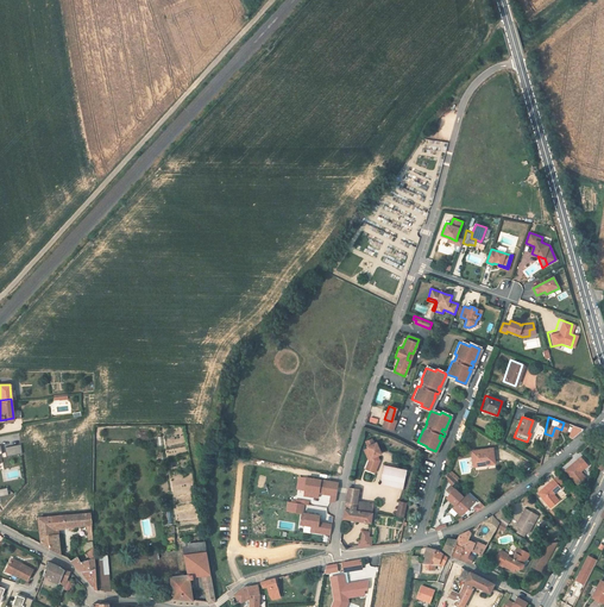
[(578,427),(568,424),(565,435),(568,437),(578,427)]
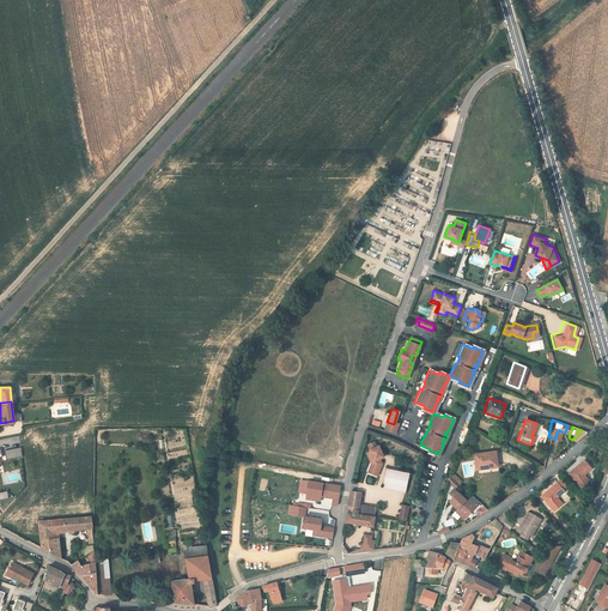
[(381,463),(378,458),(382,457),(378,446),(375,447),(374,442),(368,445),(369,449),(369,451),(374,461),(371,463),(368,471),(376,475),(381,463)]
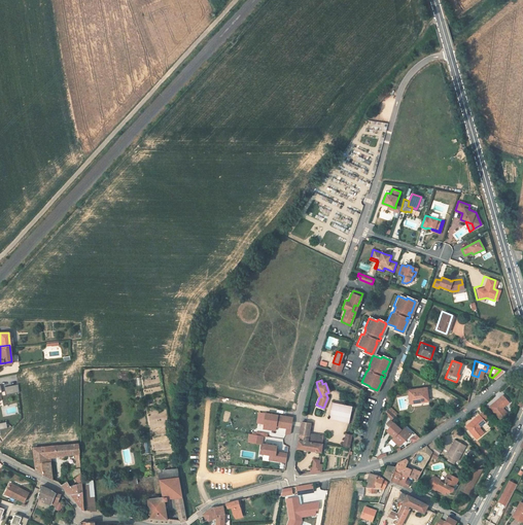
[(14,383),(1,385),(2,393),(15,390),(14,383)]
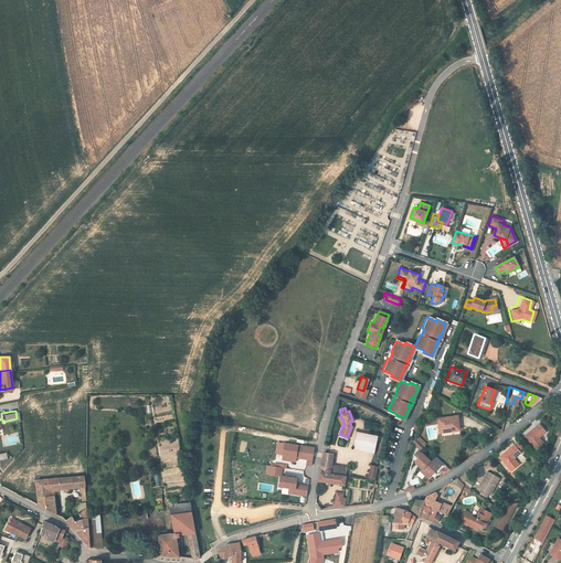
[(459,431),(456,416),(436,420),(438,434),(459,431)]
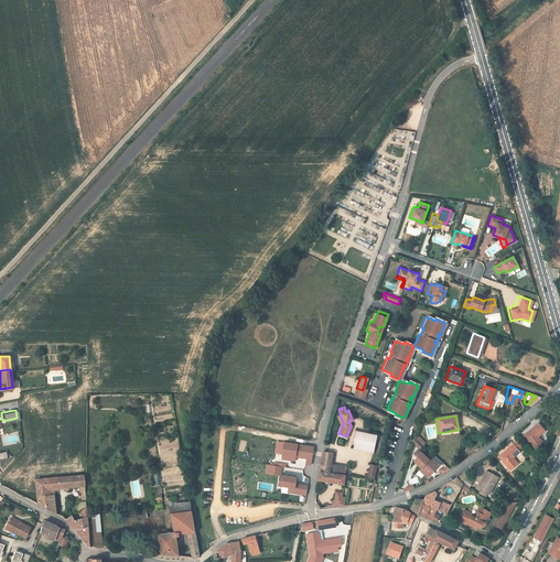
[(547,429),(541,423),(526,435),(538,449),(546,442),(541,436),(540,434),(547,429)]
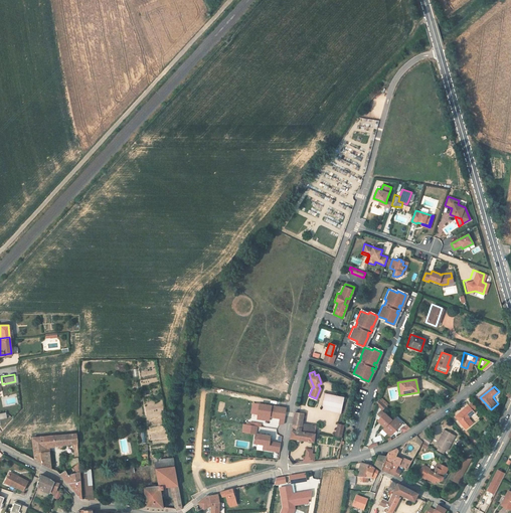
[(342,396),(324,393),(321,407),(340,411),(342,396)]
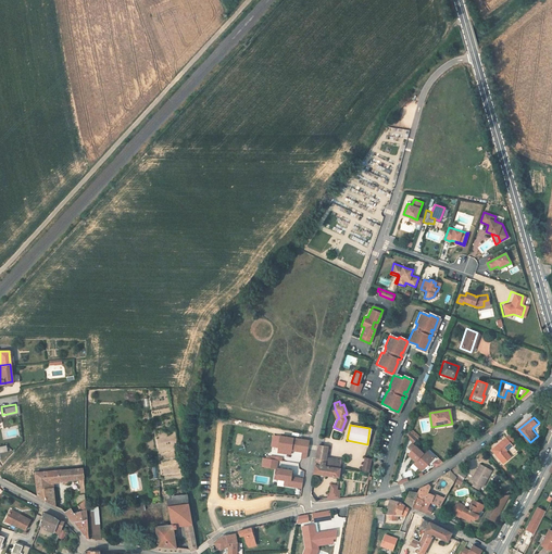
[(275,445),(276,435),(268,432),(266,444),(275,445)]
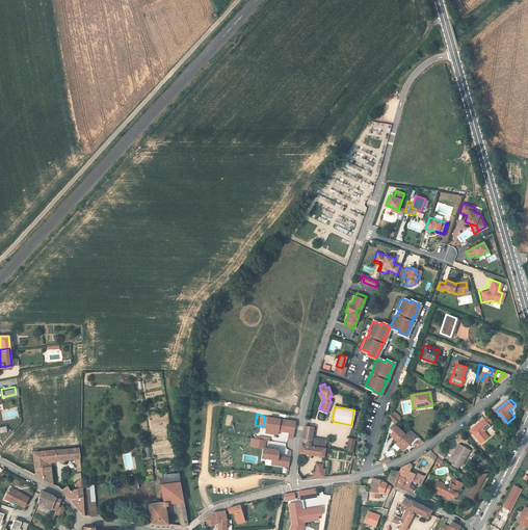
[(395,423),(398,420),(391,414),(389,418),(395,423)]
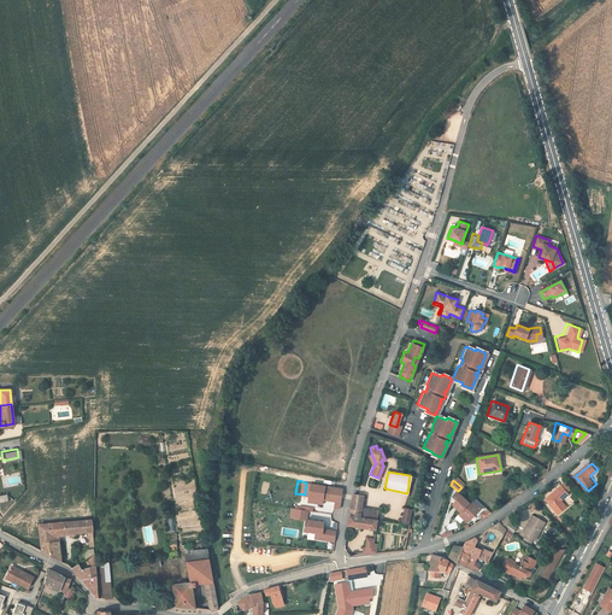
[(330,499),(330,503),(336,504),(339,487),(306,482),(305,495),(304,499),(313,502),(315,497),(318,497),(330,499)]
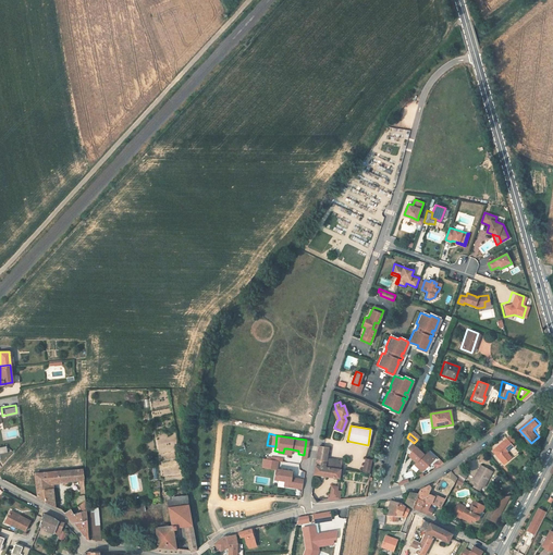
[(510,439),(495,452),(507,465),(515,458),(510,453),(508,451),(515,445),(510,439)]
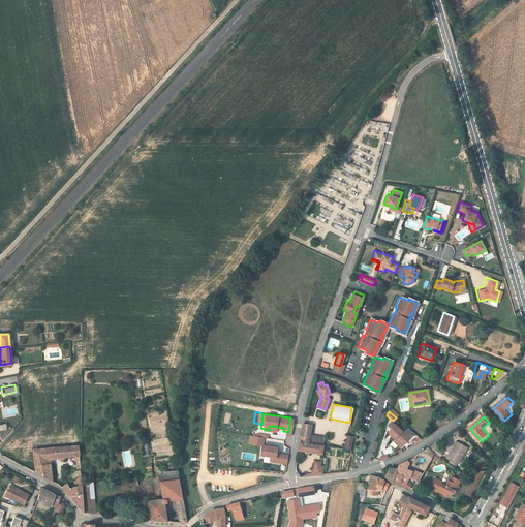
[(321,454),(322,444),(325,436),(311,434),(312,425),(302,423),(298,450),(321,454)]
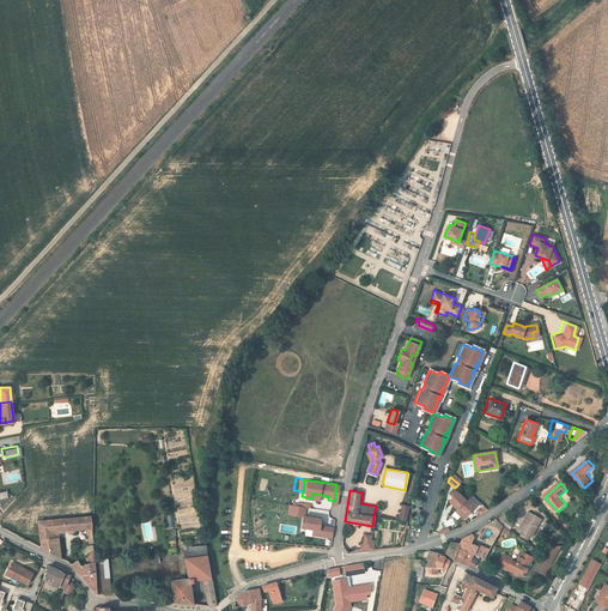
[(454,498),(451,501),(451,503),(458,509),(456,512),(466,519),(475,508),(467,501),(458,492),(457,492),(454,498)]
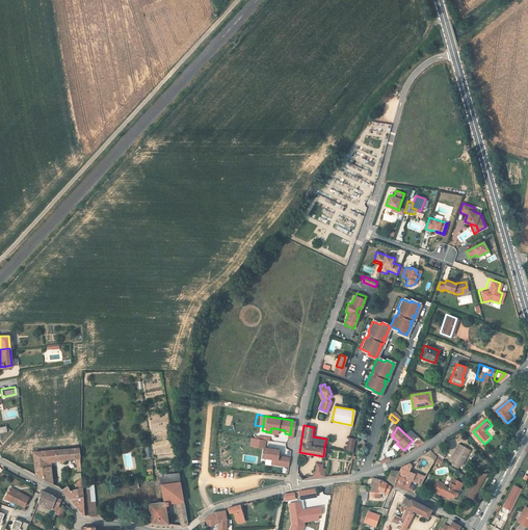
[(405,434),(413,441),(415,438),(408,431),(405,434)]
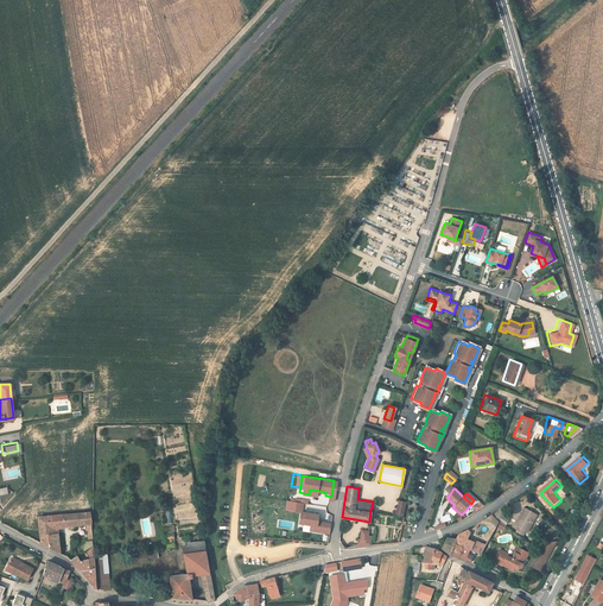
[(405,499),(398,498),(394,512),(402,513),(405,499)]
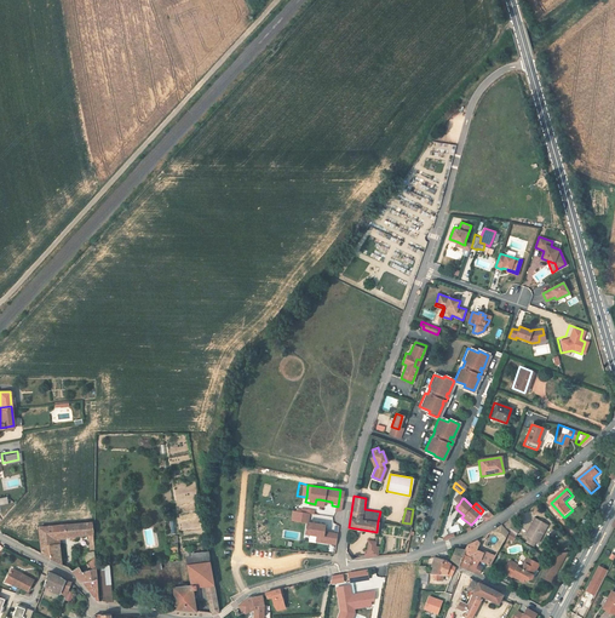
[(302,520),(303,511),(292,509),(291,519),(302,520)]
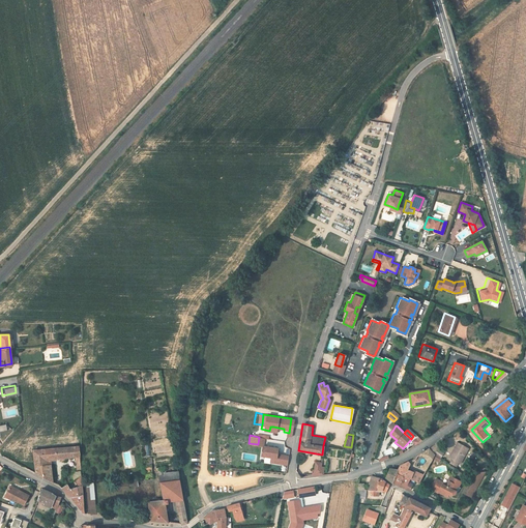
[(413,440),(416,444),(422,440),(417,436),(413,440)]
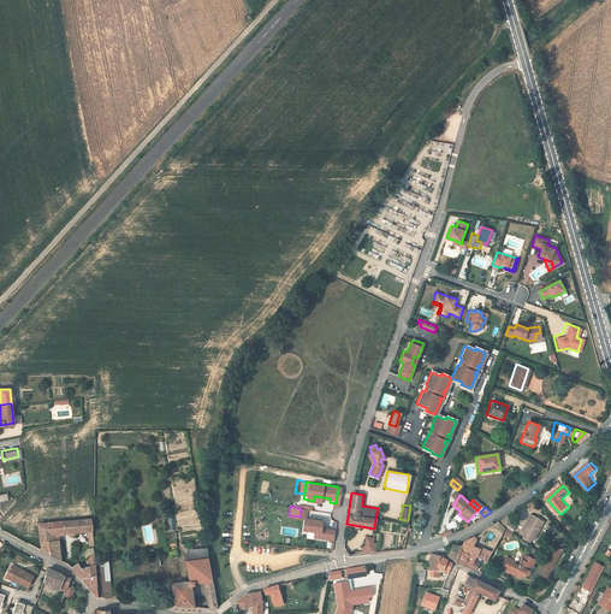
[(526,532),(527,533),(534,537),(537,538),(546,521),(532,513),(528,521),(531,523),(526,532)]
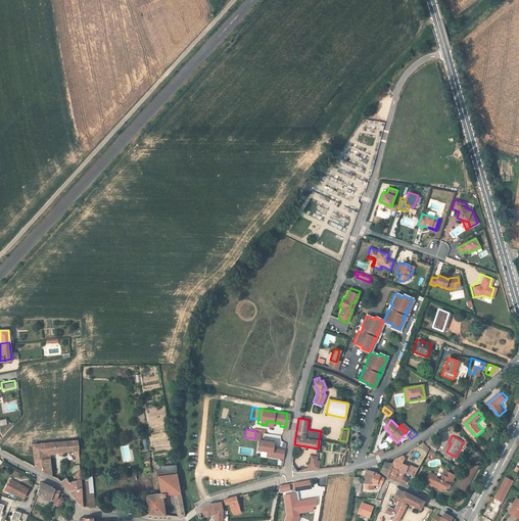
[(264,455),(280,458),(282,451),(270,448),(270,446),(271,441),(256,438),(256,439),(254,448),(265,451),(264,455)]
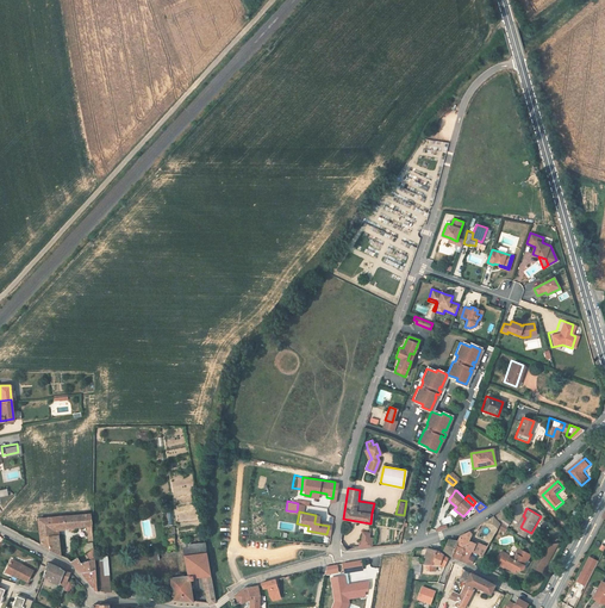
[(482,556),(500,523),(504,516),(499,512),(493,515),(484,521),(490,528),(481,544),(469,537),(472,533),(469,531),(461,537),(460,538),(457,543),(467,547),(473,551),(482,556)]
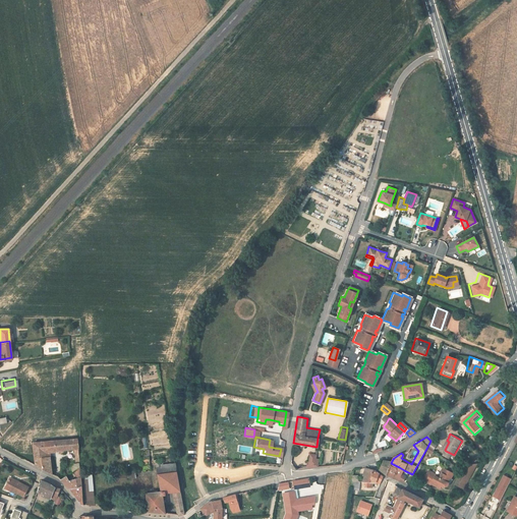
[(71,467),(73,472),(80,467),(77,438),(54,441),(55,451),(59,451),(64,451),(73,450),(75,463),(71,467)]
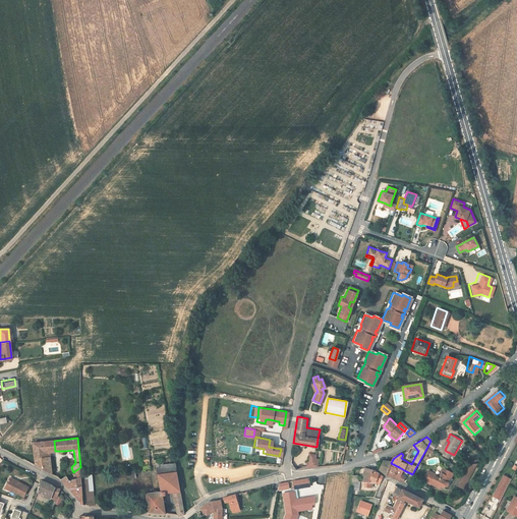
[(36,465),(51,472),(48,452),(55,451),(54,441),(33,443),(36,465)]
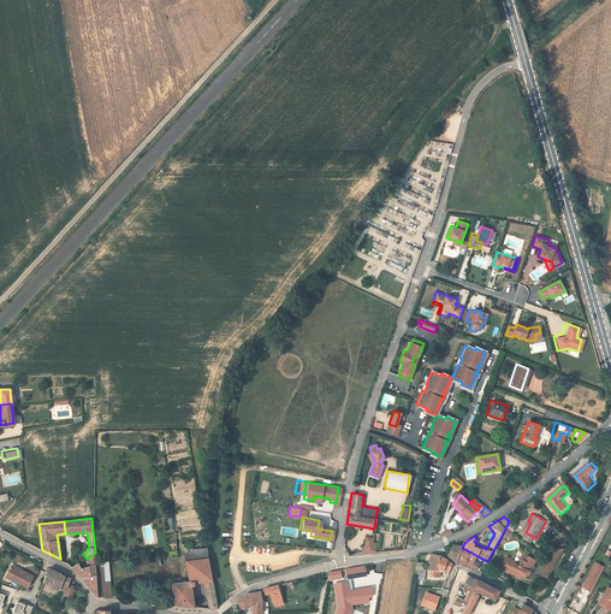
[(375,551),(377,543),(372,543),(373,538),(362,537),(360,553),(375,551)]
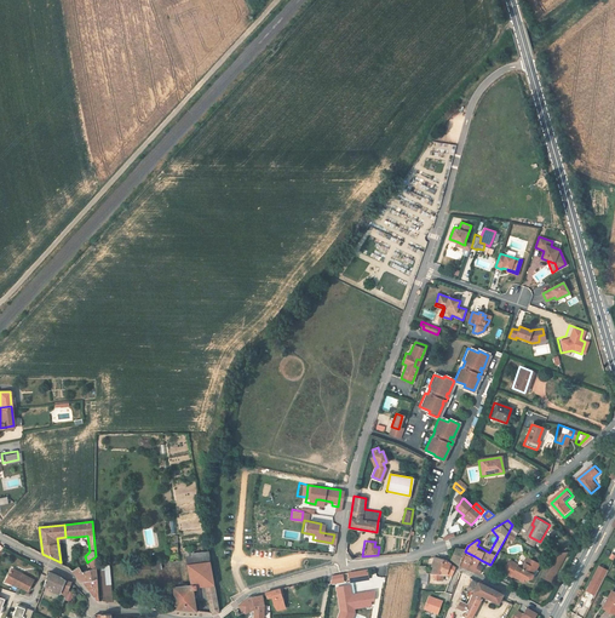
[(452,558),(452,559),(459,564),(465,551),(458,548),(453,549),(452,554),(450,554),(449,555),(450,556),(452,558)]
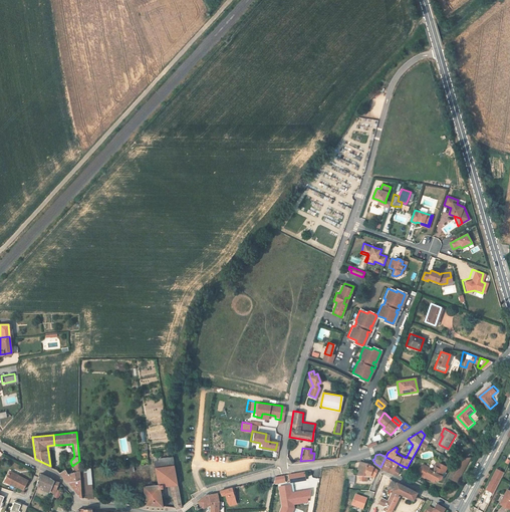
[(381,467),(388,471),(394,461),(386,457),(380,467),(381,467)]
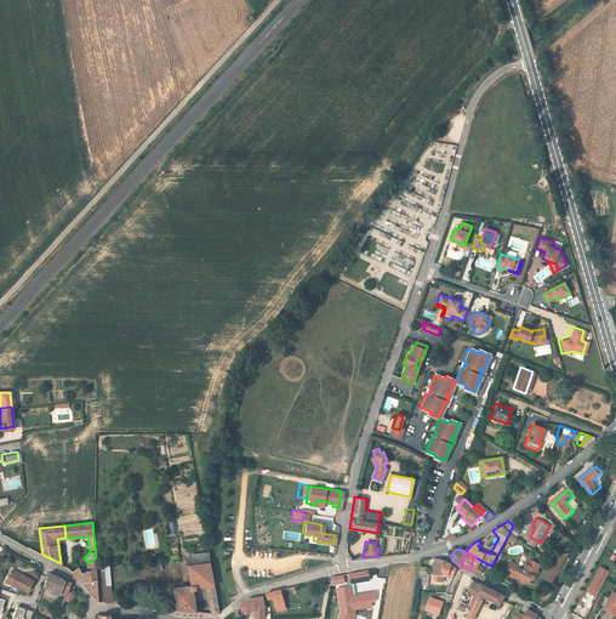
[(557,554),(549,566),(543,578),(554,584),(557,578),(555,577),(559,571),(560,572),(570,552),(557,554)]
